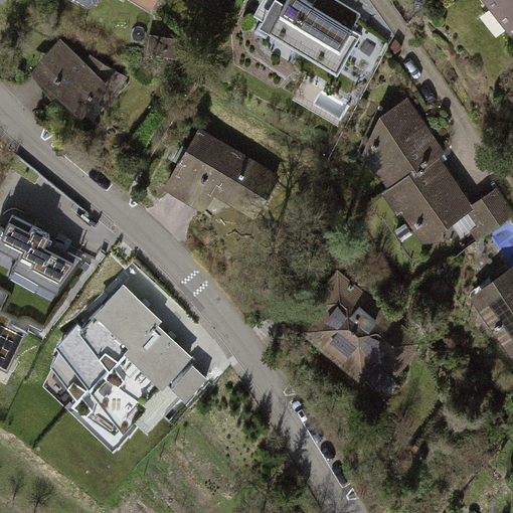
[(153,0),(133,0),(149,9),(153,0)]
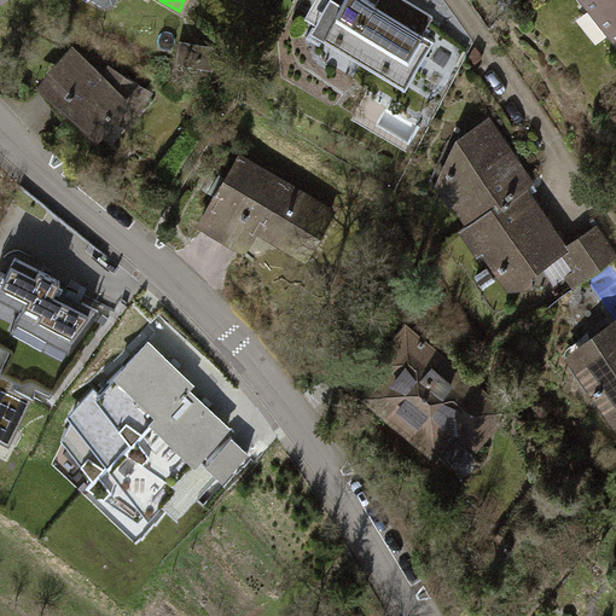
[(377,0),(372,10),(353,0),(344,0),(340,11),(325,4),(308,36),(407,91),(435,41),(425,36),(435,19),(397,0),(377,0)]
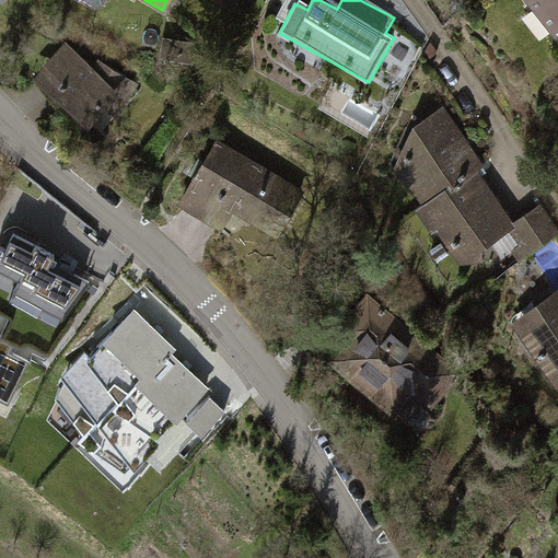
[(557,0),(523,0),(557,43),(557,0)]
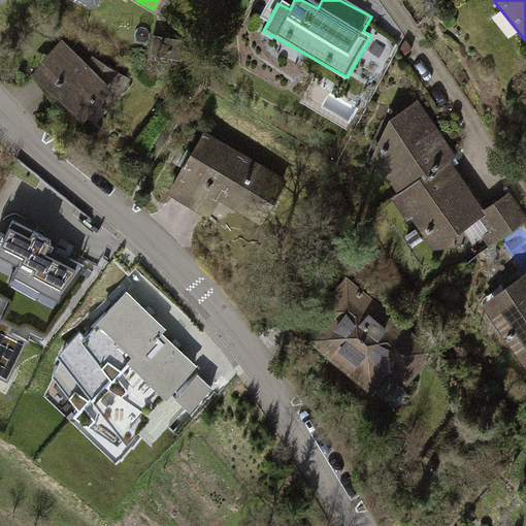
[(86,65),(60,40),(30,74),(80,118),(97,104),(108,114),(128,79),(89,57),(86,65)]
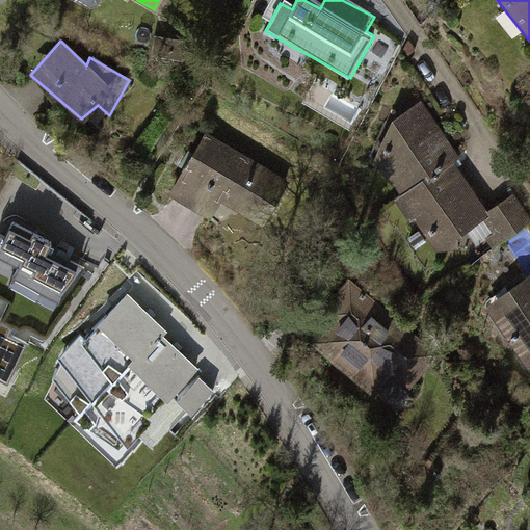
[(369,156),(397,197),(449,162),(455,159),(418,104),(381,129),(369,156)]
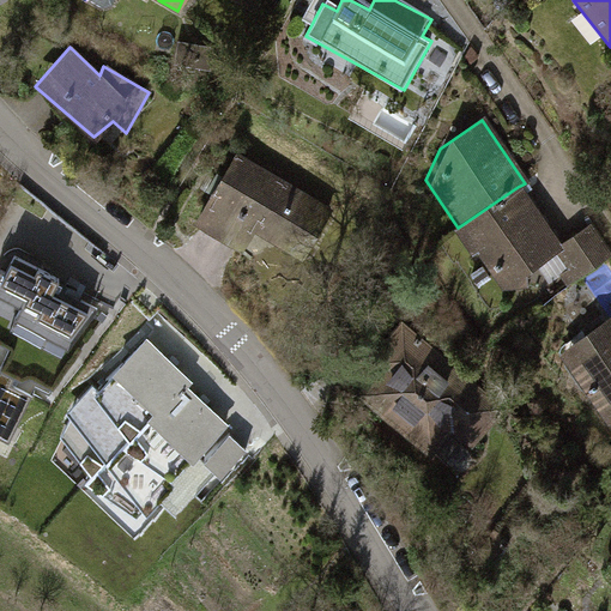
[(333,212),(235,153),(192,225),(240,253),(254,230),(304,260),(333,212)]
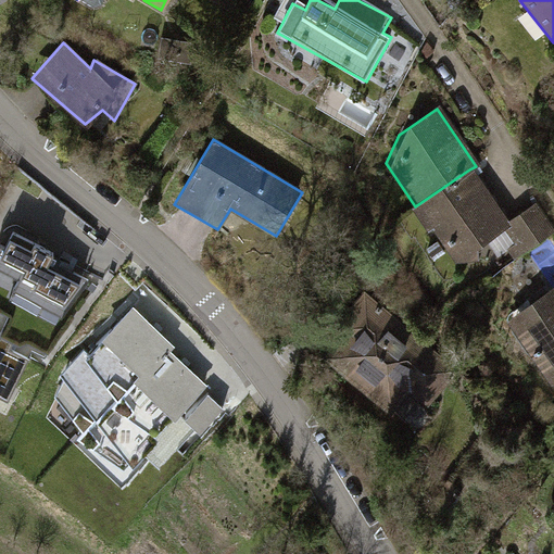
[(506,223),(469,170),(415,206),(453,262),(496,233),(514,257),(553,231),(534,203),(506,223)]
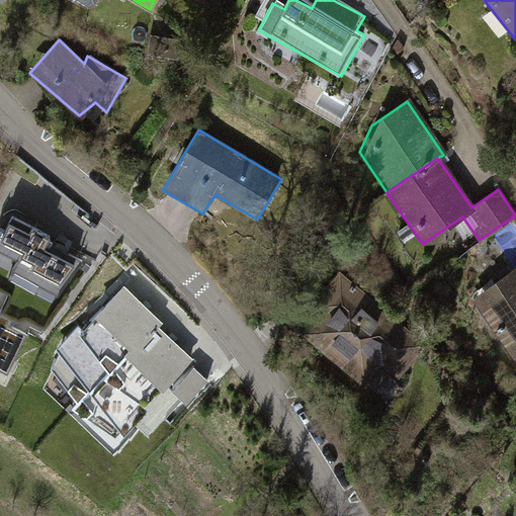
[(49,235),(6,213),(0,225),(0,251),(15,259),(10,269),(56,292),(82,260),(46,242),(49,235)]
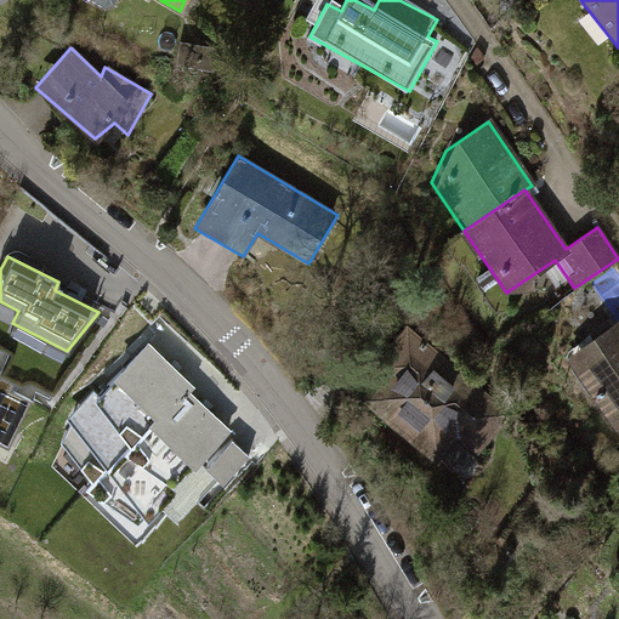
[(618,322),(564,358),(618,439),(618,322)]
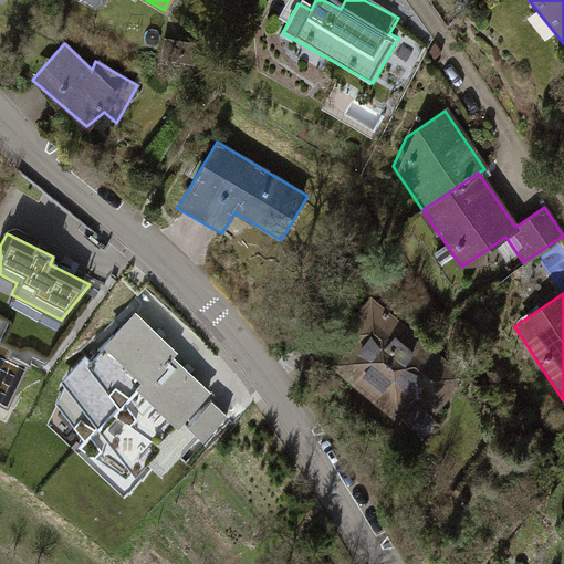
[(468,375),(366,294),(313,359),(396,425),(417,398),(437,414),(468,375)]
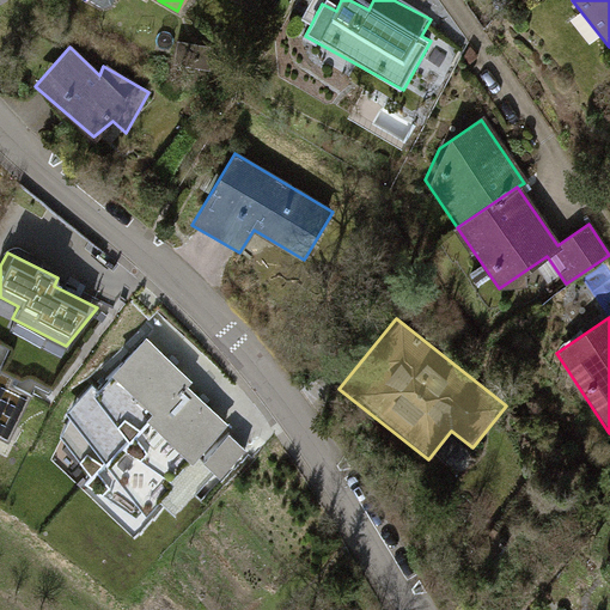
[(190,379),(145,336),(95,389),(91,386),(65,412),(69,420),(60,439),(91,477),(84,485),(135,518),(196,453),(219,474),(243,447),(227,431),(231,426),(187,383),(190,379)]
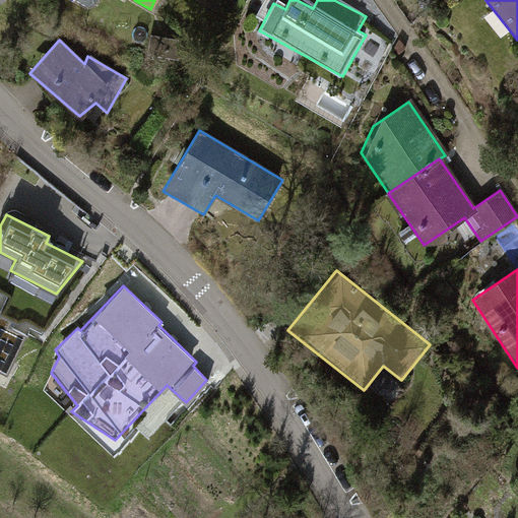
[(0,372),(6,376),(25,338),(7,329),(10,323),(0,317),(0,372)]
